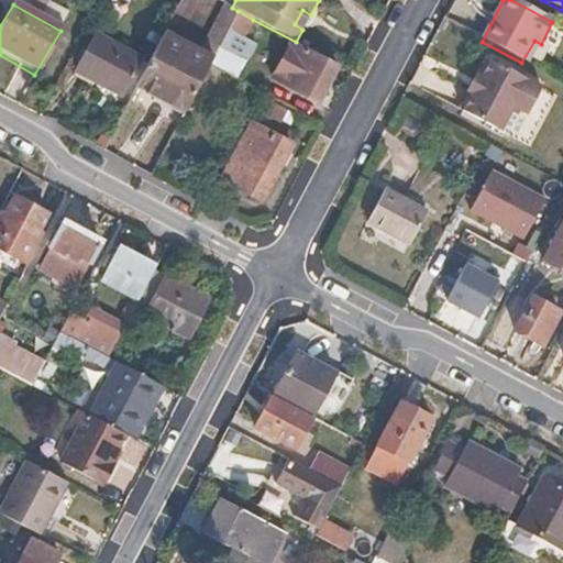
[(295,24),(302,30),(311,15),(302,10),(295,24)]
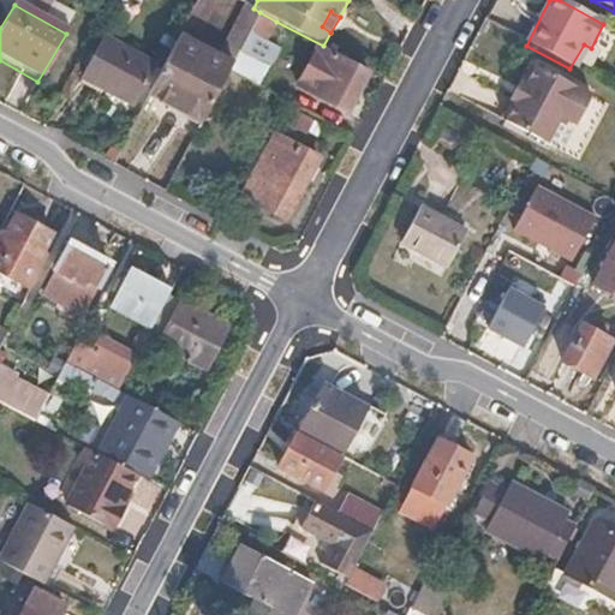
[(266,39),(276,22),(260,12),(228,70),(257,84),(280,46),(266,39)]
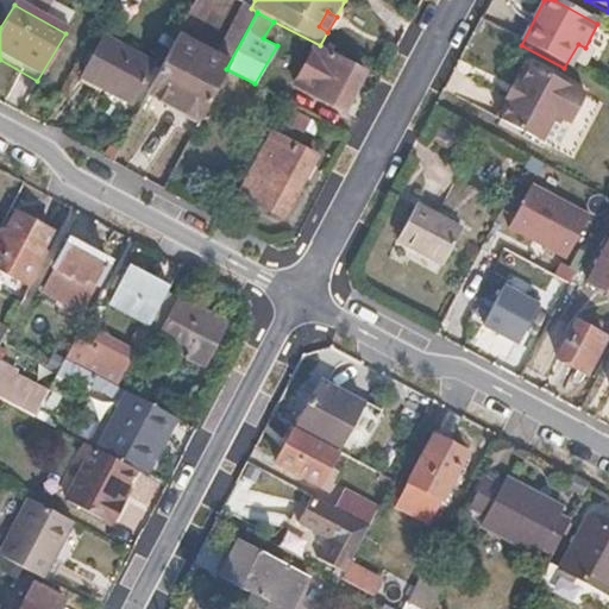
[(81,76),(130,104),(155,57),(107,30),(81,76)]
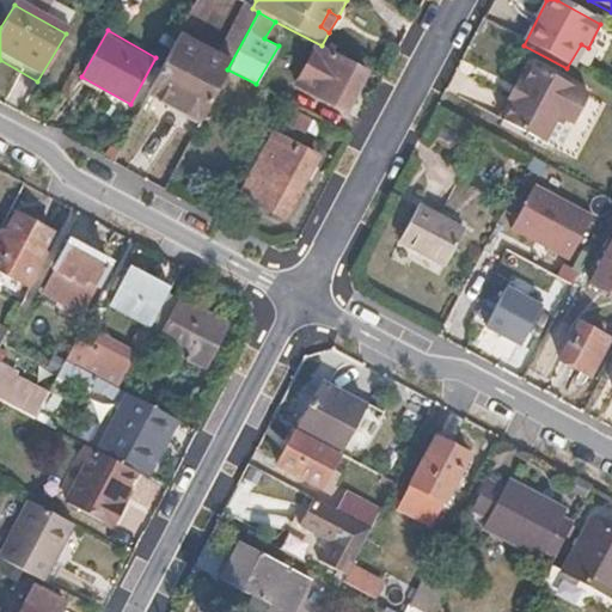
[(150,93),(200,121),(227,69),(176,42),(150,93)]
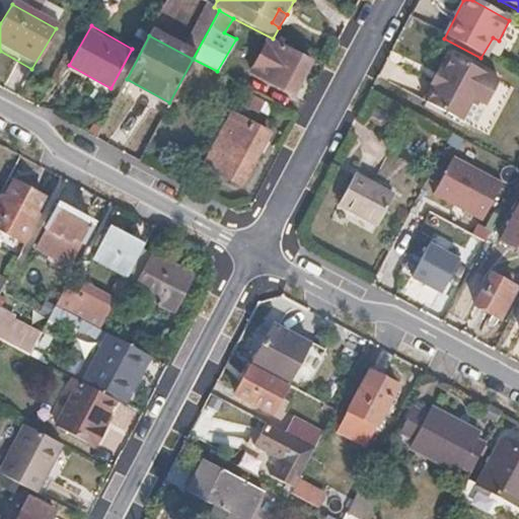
[(268,42),(249,73),(293,96),(310,64),(268,42)]
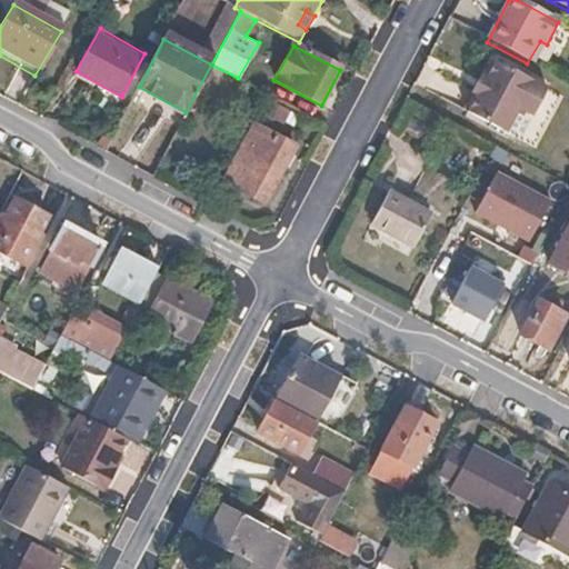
[(496,67),(487,81),(478,99),(468,118),(505,139),(520,112),(532,119),(547,96),(496,67)]
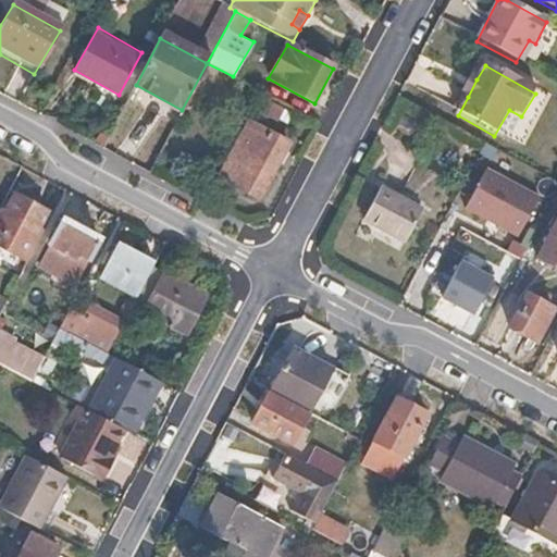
[(462,94),(468,97),(477,79),(471,76),(462,94)]
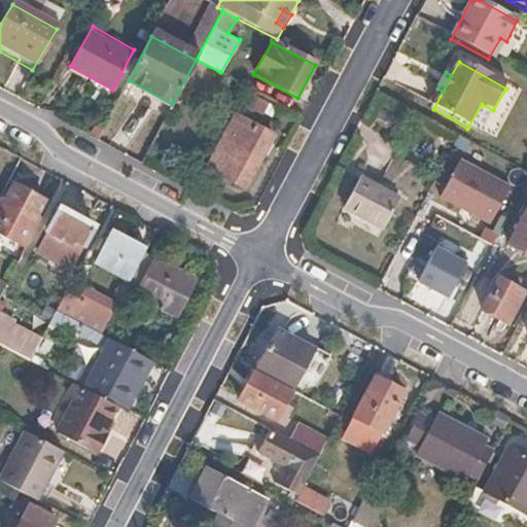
[(207,167),(243,187),(272,134),(236,114),(207,167)]
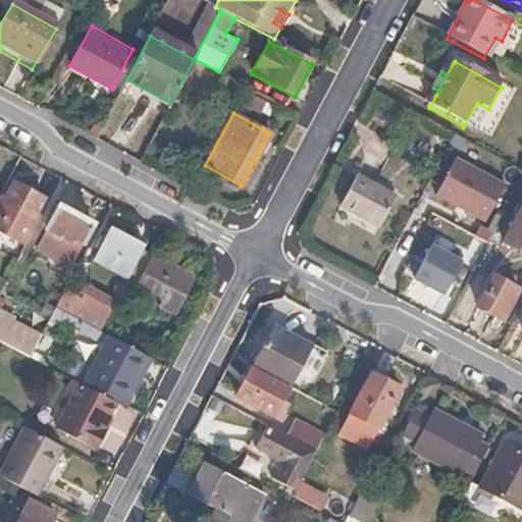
[(485,224),(505,187),(456,160),(436,197),(485,224)]
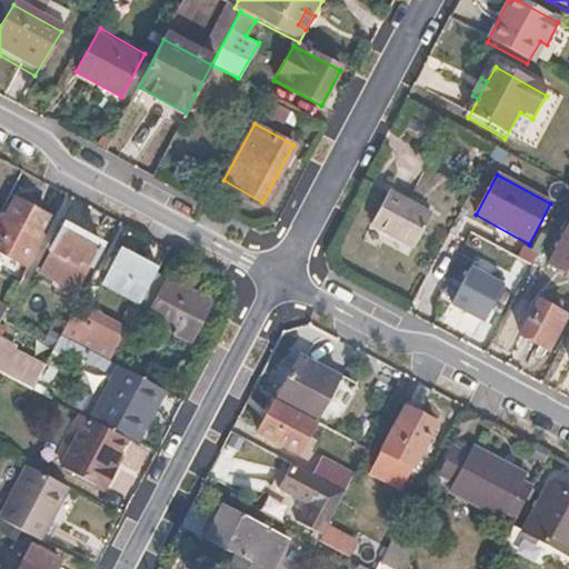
[(410,248),(427,217),(383,193),(367,226),(410,248)]
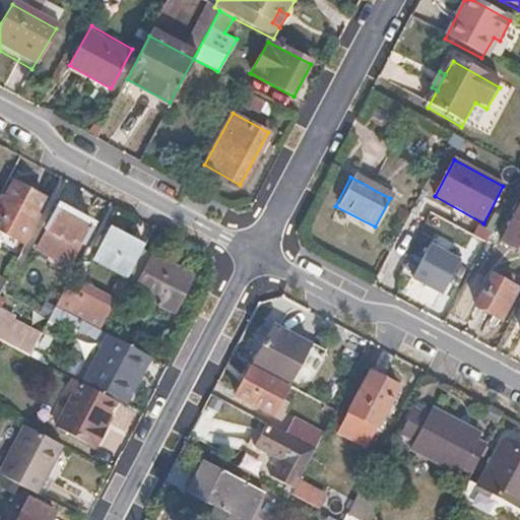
[(0,234),(23,247),(37,220),(34,219),(46,195),(15,179),(2,202),(0,200),(0,234)]
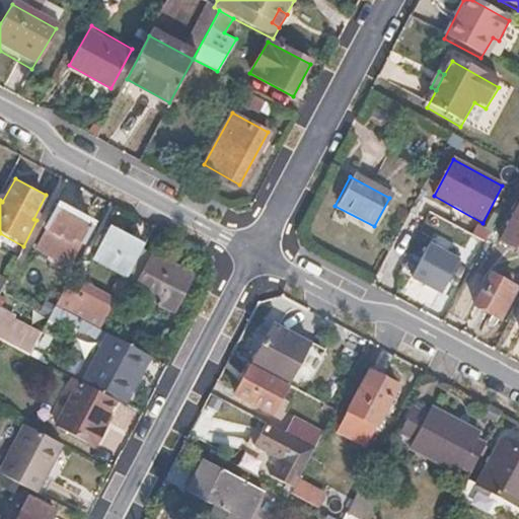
[(38,248),(70,266),(92,221),(59,205),(38,248)]
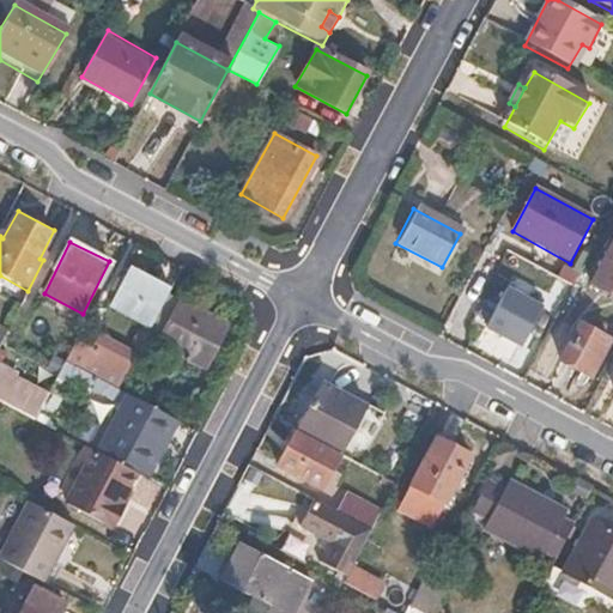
[(612,293),(612,247),(594,284),(612,293)]
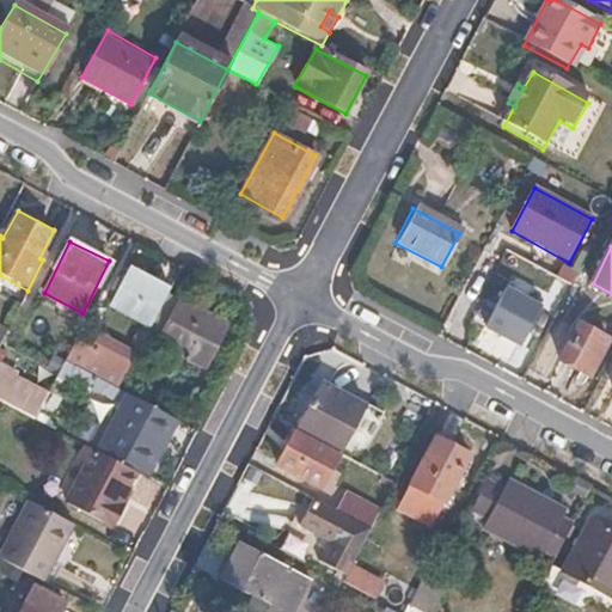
[(152,325),(167,294),(170,289),(132,270),(114,304),(152,325)]
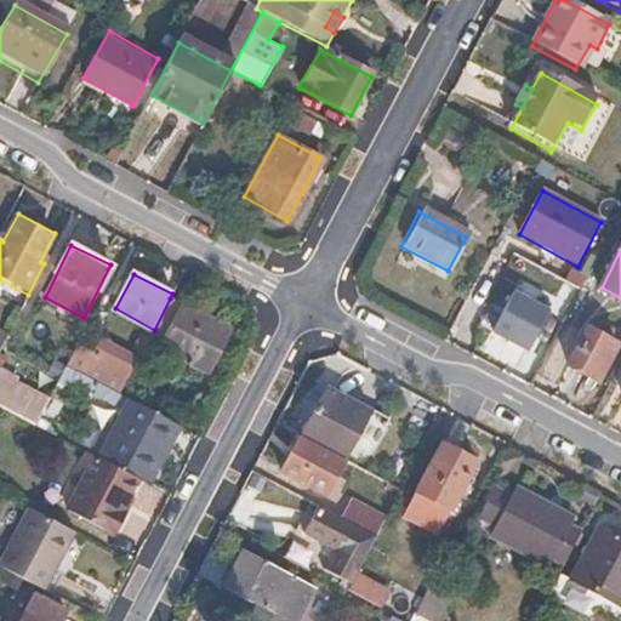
[(528,353),(548,314),(513,295),(493,332),(528,353)]
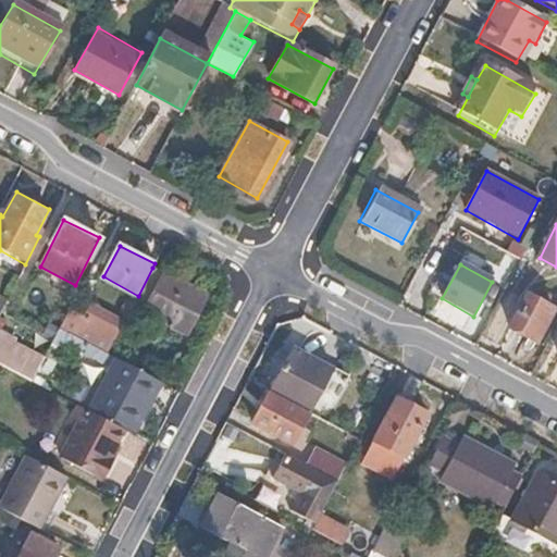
[(138,296),(135,302),(133,305),(186,333),(206,296),(152,268),(138,296)]
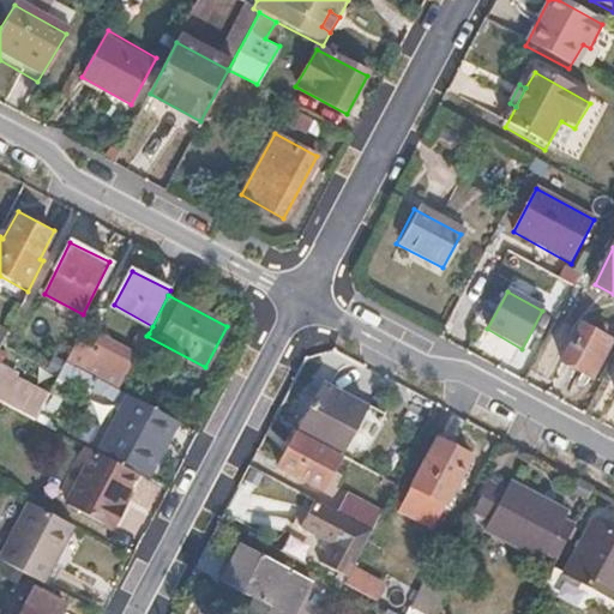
[(561,362),(590,379),(611,343),(582,326),(561,362)]
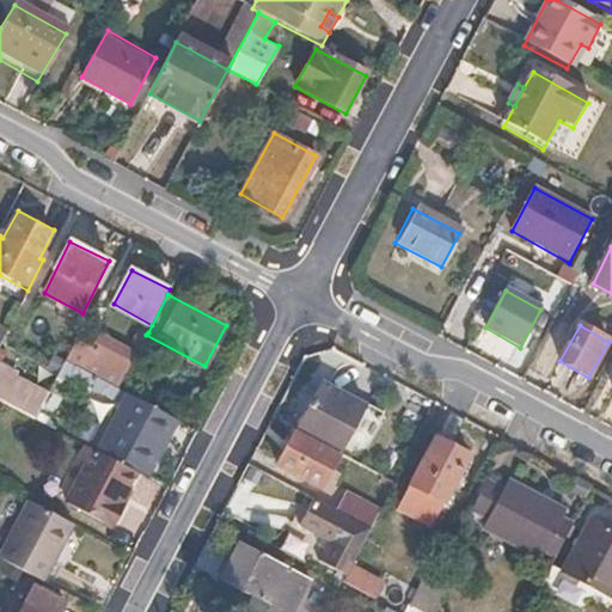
[(72,344),(62,360),(116,389),(136,353),(98,332),(84,361),(75,356),(79,348),(72,344)]
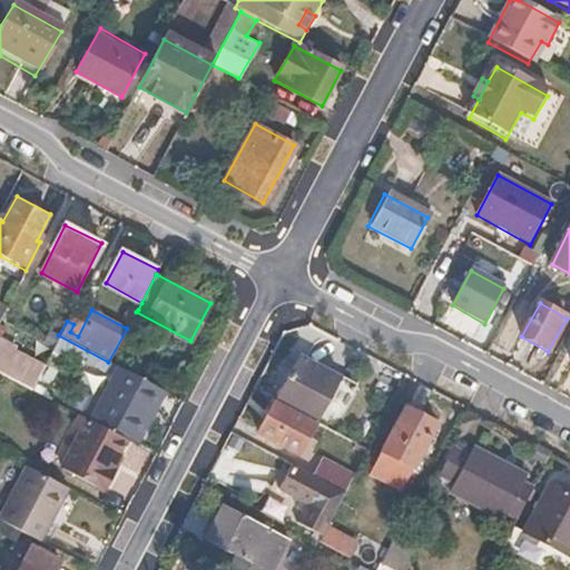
[(0,366),(16,375),(13,377),(31,387),(42,367),(35,364),(32,370),(6,355),(0,364),(0,366)]
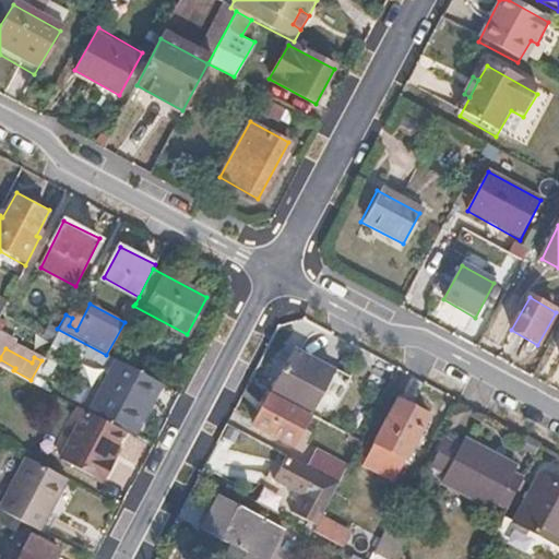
[(295,349),(272,393),(310,413),(333,370),(295,349)]
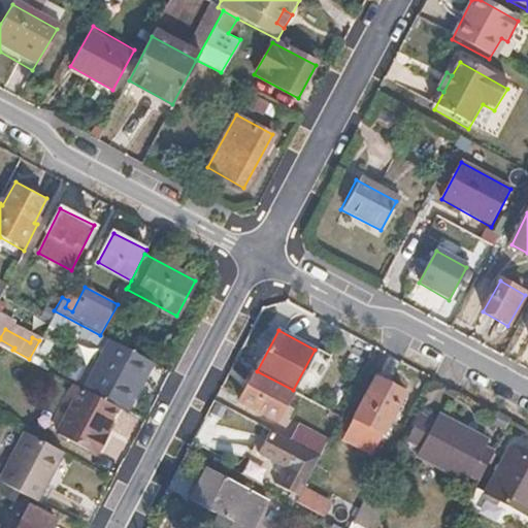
[(91,386),(128,405),(152,362),(114,342),(91,386)]
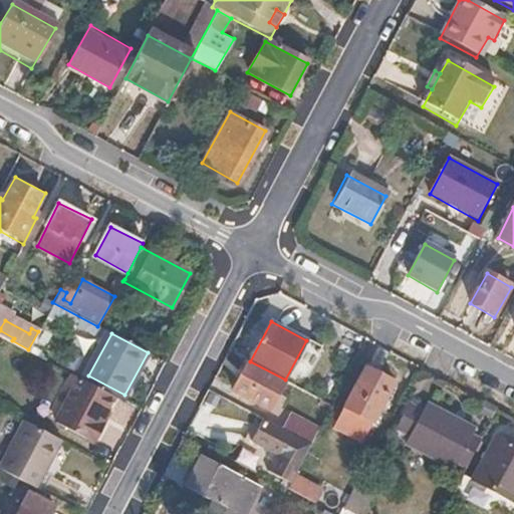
[(285,379),(250,361),(235,390),(269,409),(285,379)]
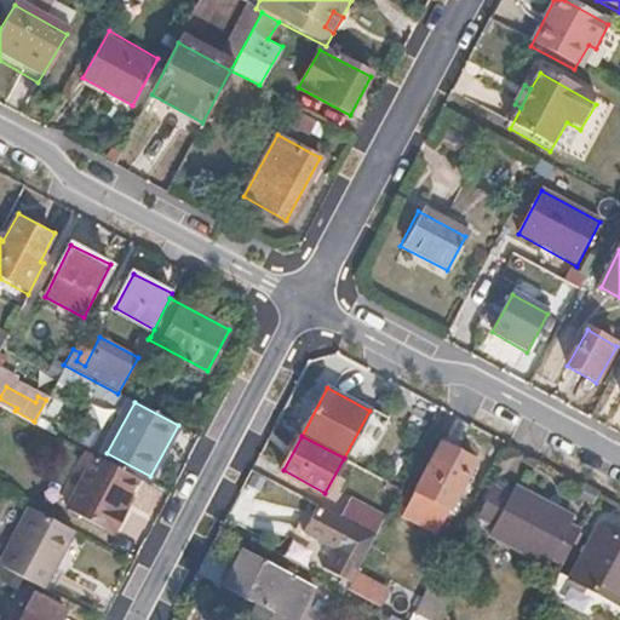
[(436,532),(476,459),(442,441),(402,514),(436,532)]
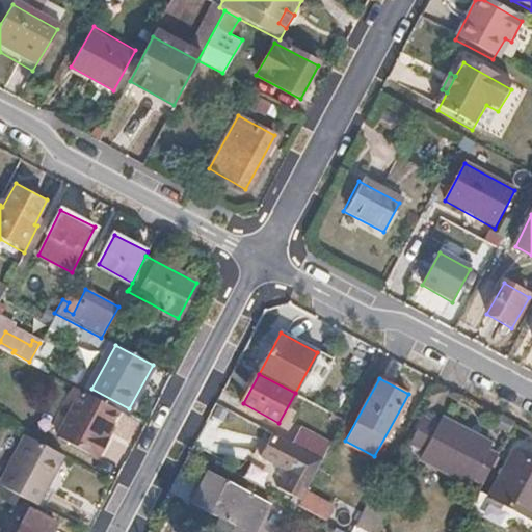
[(72,399),(77,401),(67,419),(108,441),(110,437),(106,435),(120,410),(77,388),(72,399)]
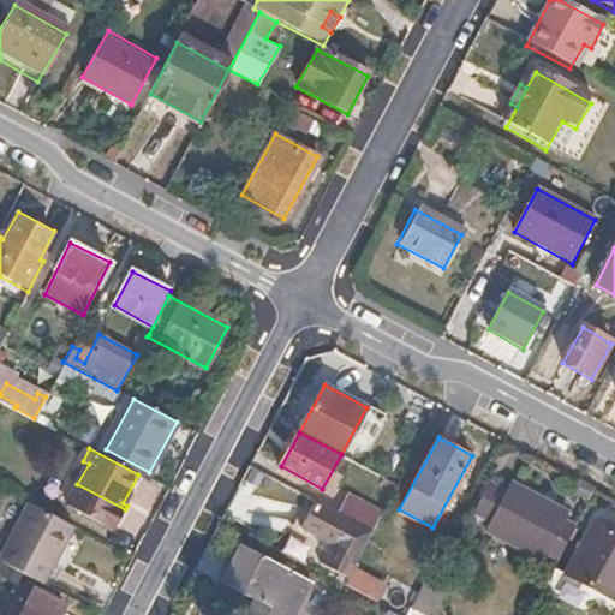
[(489,483),(475,509),(490,519),(487,526),(541,556),(563,513),(511,482),(505,493),(489,483)]
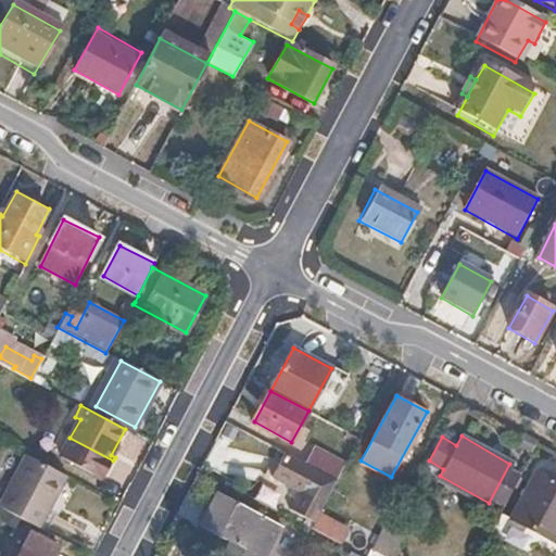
[(104,477),(113,460),(70,438),(61,455),(104,477)]
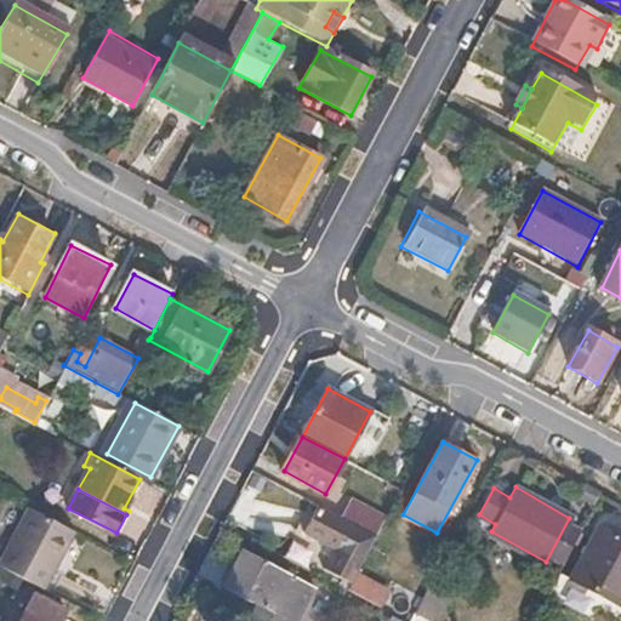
[(341,517),(377,535),(387,517),(352,497),(341,517)]
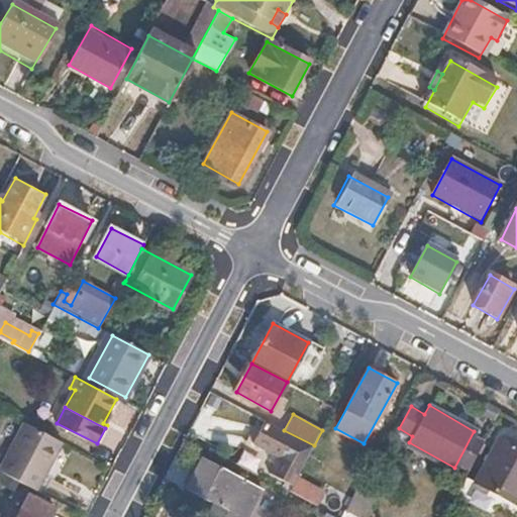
[(271,472),(293,485),(314,445),(284,430),(265,420),(253,441),(273,452),(268,461),(274,464),(271,472)]
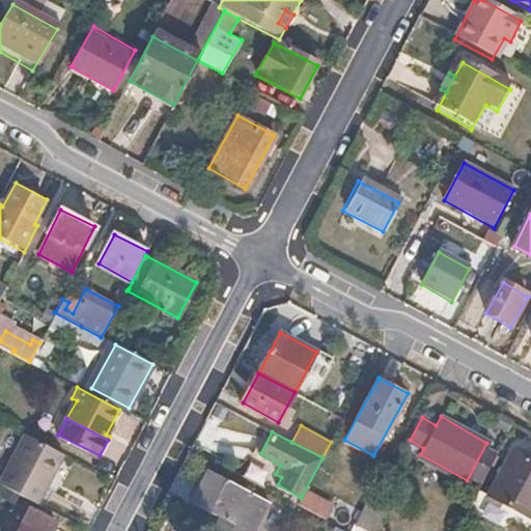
[(38,503),(64,454),(26,435),(1,482),(38,503)]
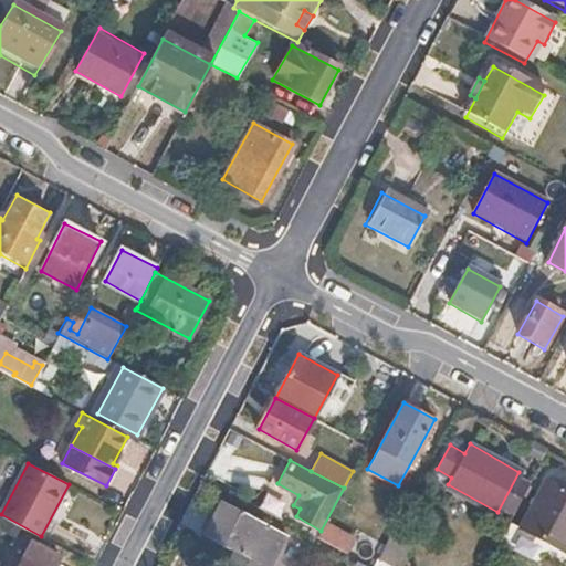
[(565,490),(548,481),(521,531),(565,555),(565,490)]
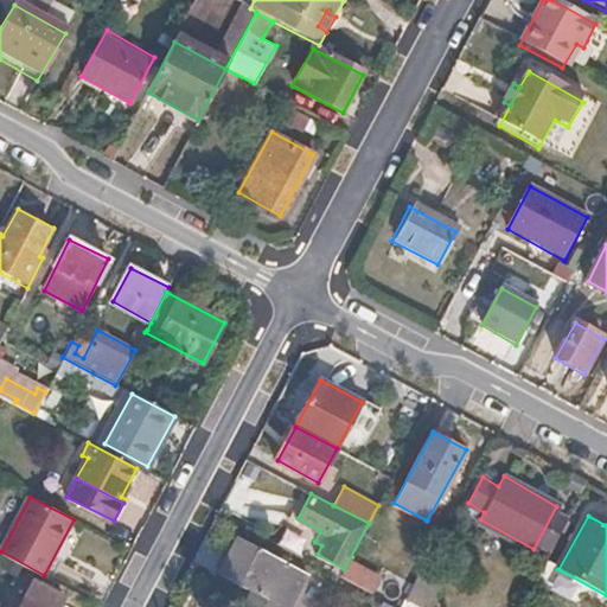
[(276,556),(282,547),(246,526),(221,573),(285,606),(295,606),(312,577),(276,556)]
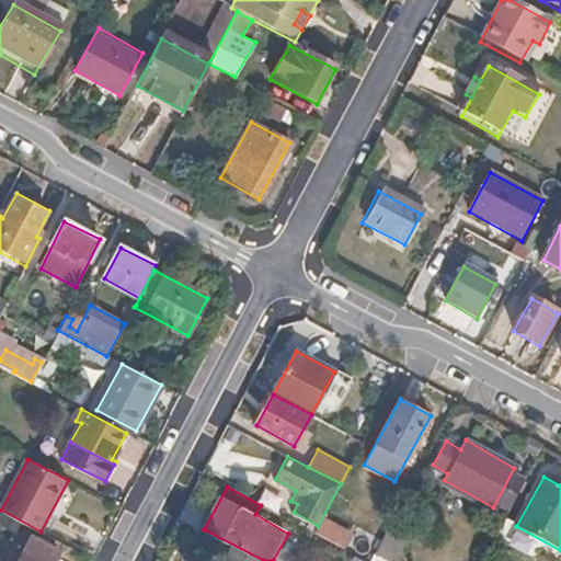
[(29,538),(15,560),(48,560),(54,551),(29,538)]
